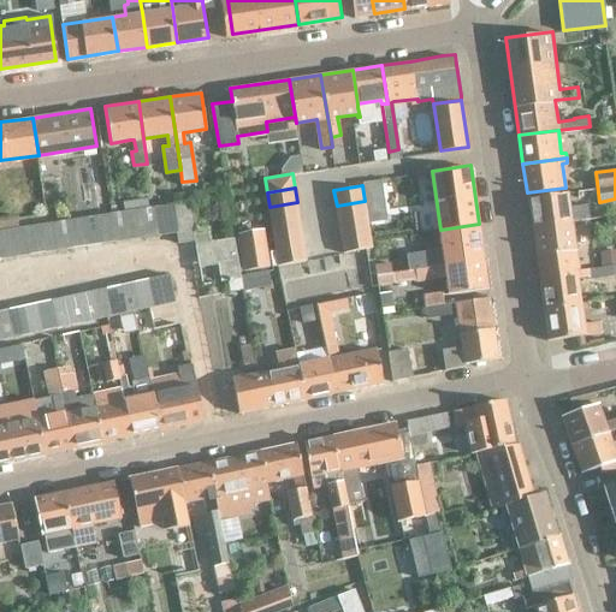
[(532,226),(581,219),(580,208),(569,211),(567,191),(527,197),(532,226)]
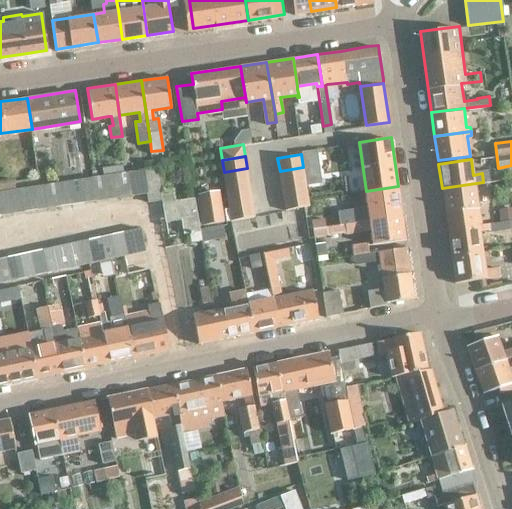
[(148,203),(164,200),(167,219),(182,217),(184,231),(199,228),(194,197),(174,200),(173,188),(163,190),(160,165),(143,168),(147,191),(148,203)]
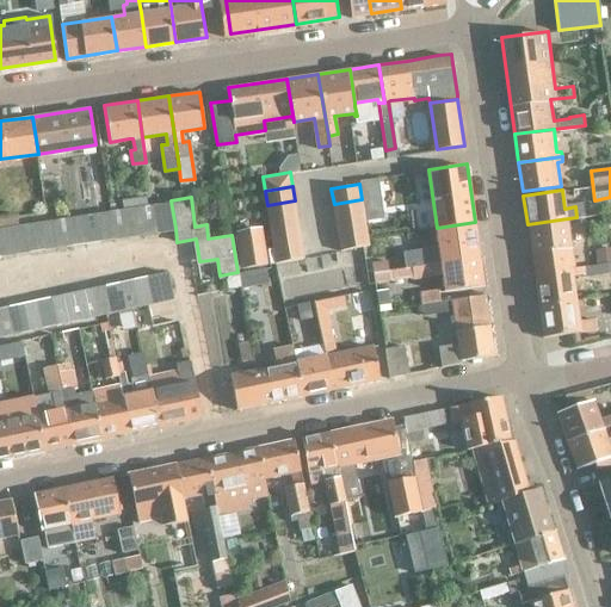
[(337,220),(364,215),(362,199),(334,204),(337,220)]
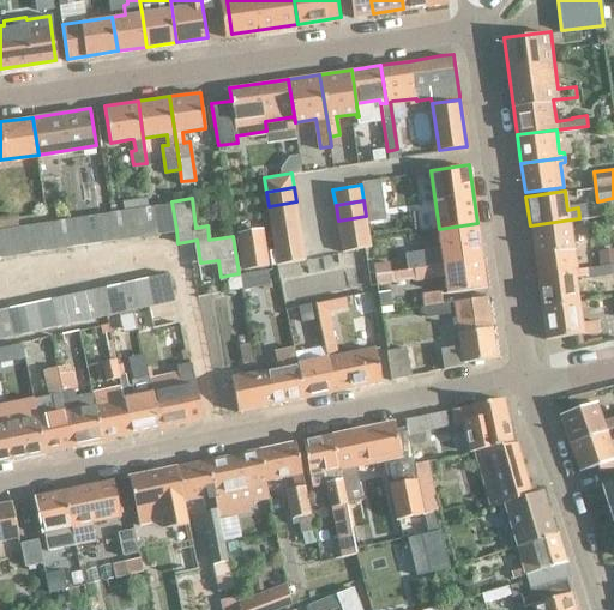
[(172,201),(155,204),(158,231),(176,229),(172,201)]
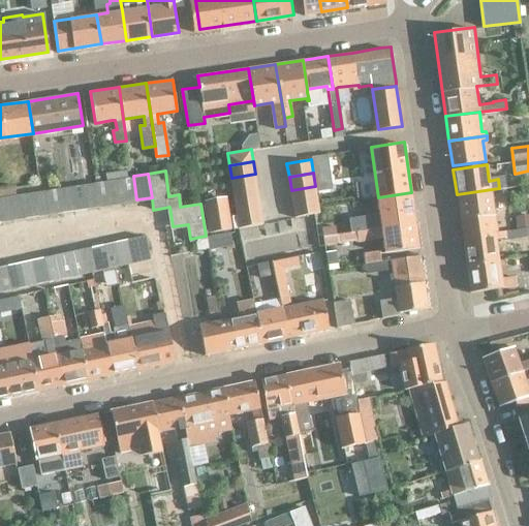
[(255,174),(231,178),(234,190),(257,186),(255,174)]
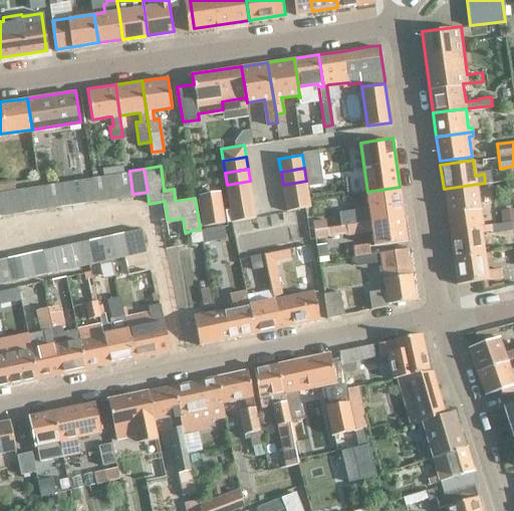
[(133,194),(130,171),(117,173),(121,196),(133,194)]
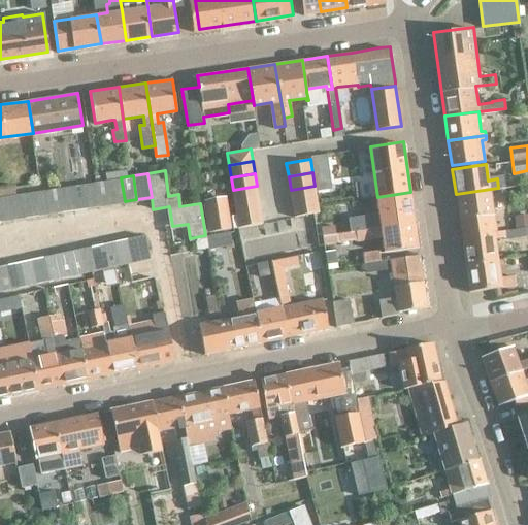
[(121,177),(97,181),(101,204),(125,201),(121,177)]
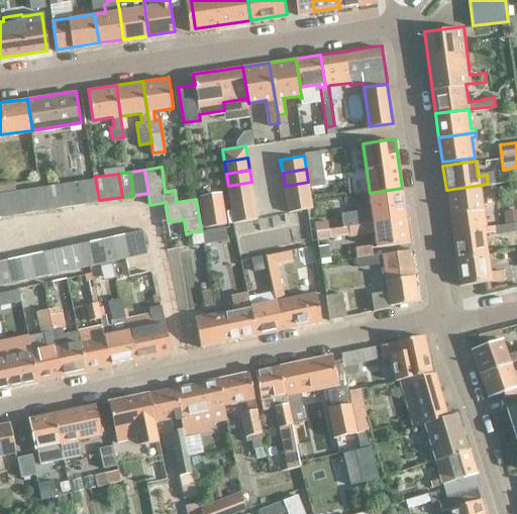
[(95,177),(82,179),(86,202),(99,200),(95,177)]
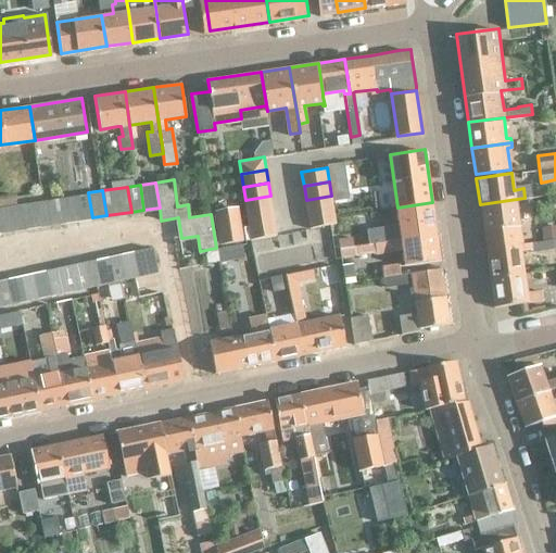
[(92,217),(88,192),(76,195),(79,220),(92,217)]
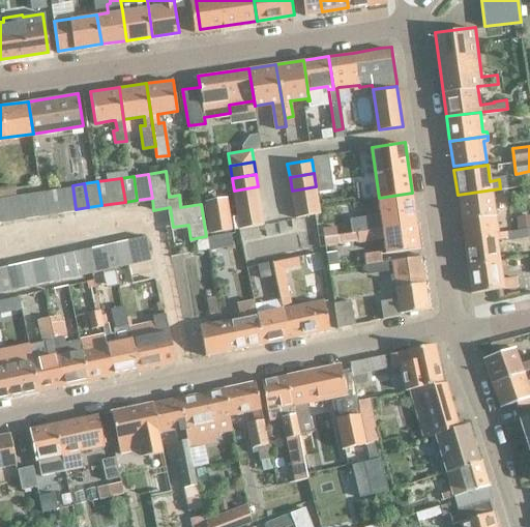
[(72,185),(61,187),(64,211),(76,209),(72,185)]
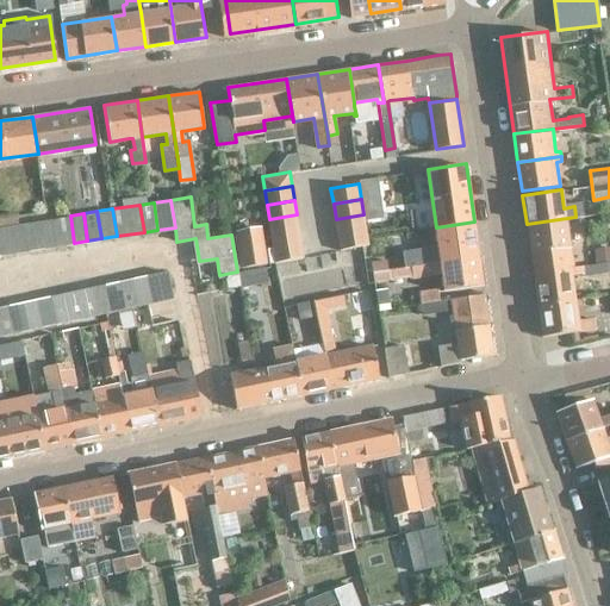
[(272,233),(299,229),(297,214),(269,219),(272,233)]
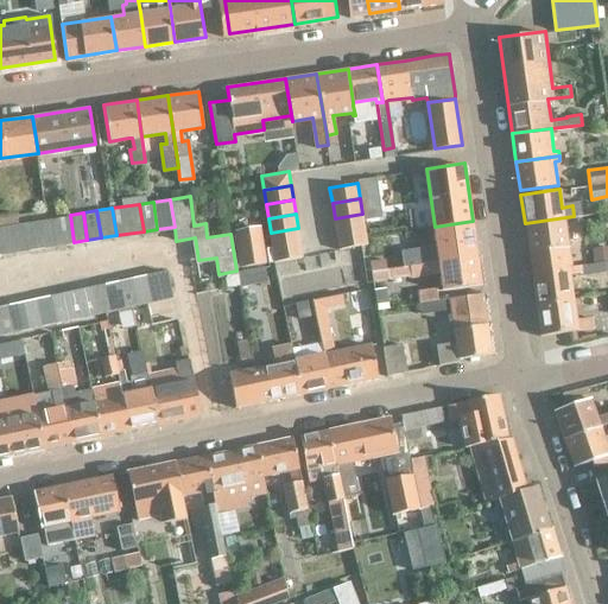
[(362,214),(335,218),(337,234),(365,229),(362,214)]
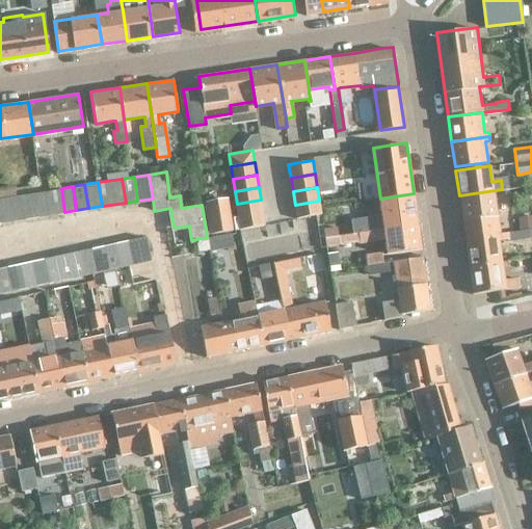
[(64,212),(61,188),(48,190),(52,214),(64,212)]
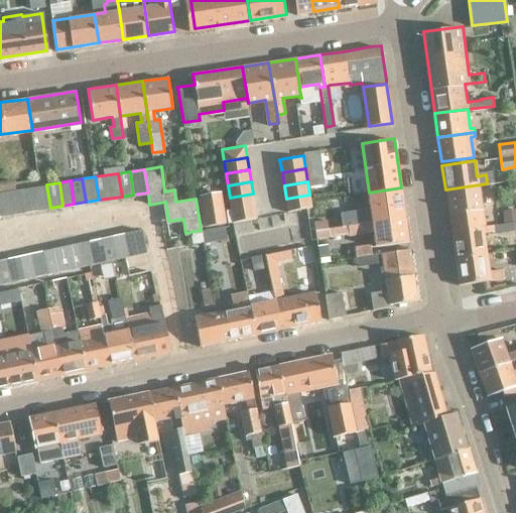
[(487,183),(445,189),(450,230),(484,226),(479,191),(484,191),(484,188),(488,187),(487,183)]
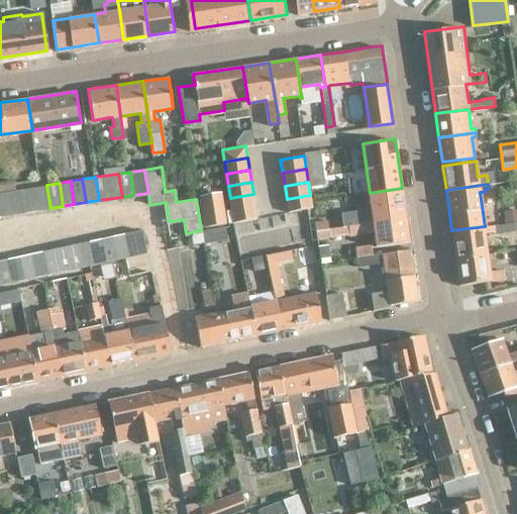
[(46,185),(34,187),(38,210),(50,208),(46,185)]
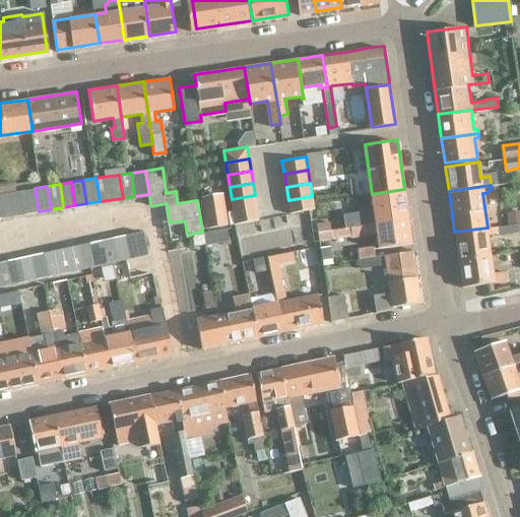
[(39,211),(35,188),(22,190),(26,213),(39,211)]
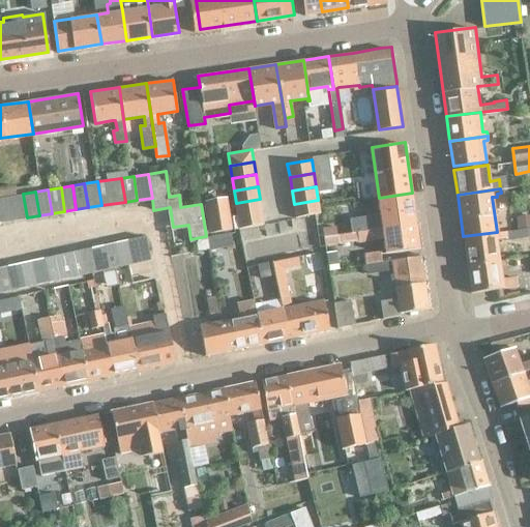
[(412,193),(379,198),(381,212),(350,216),(352,230),(355,230),(357,230),(416,222),(412,193)]
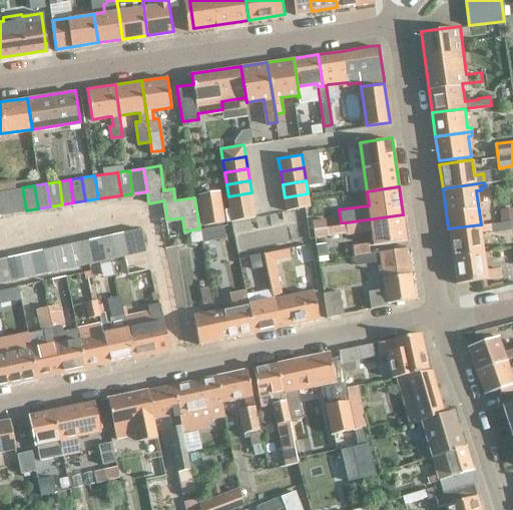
[(22,187),(11,188),(15,211),(26,210),(22,187)]
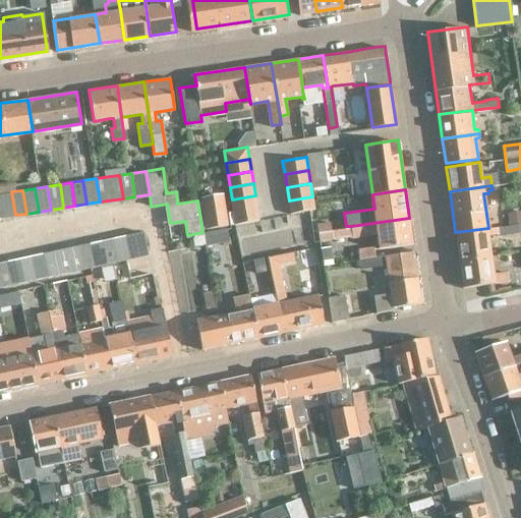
[(15,215),(11,191),(0,193),(0,200),(3,217),(15,215)]
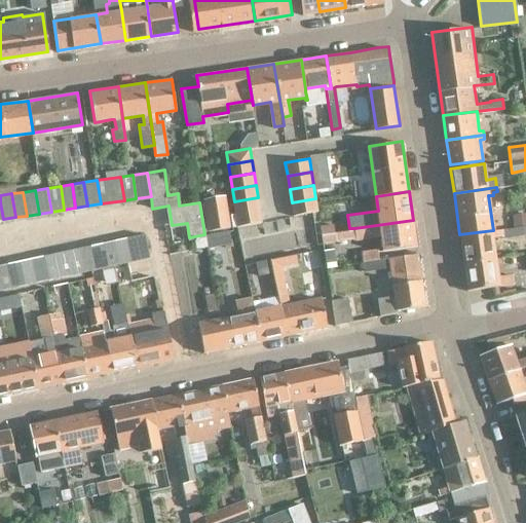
[(204,198),(210,229),(229,226),(224,195),(204,198)]
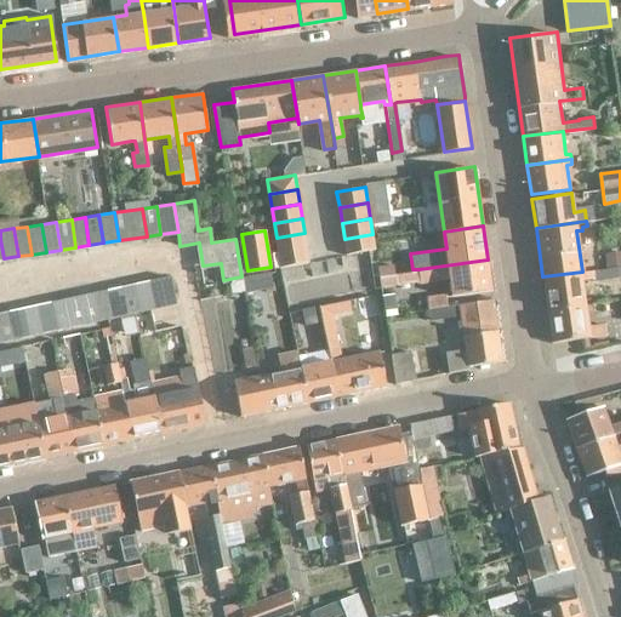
[(279,251),(307,246),(305,233),(277,238),(279,251)]
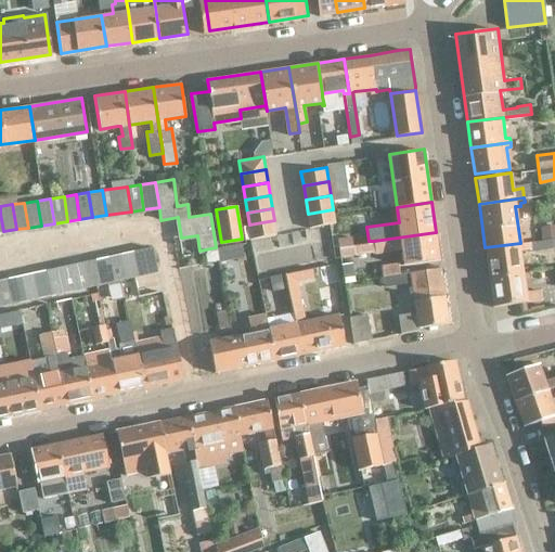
[(333,209),(308,214),(310,227),(336,222),(333,209)]
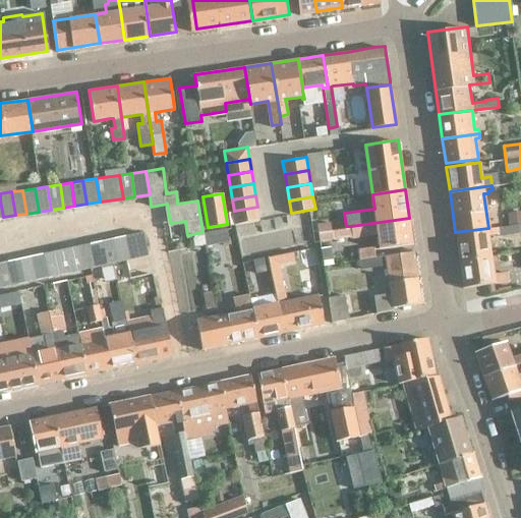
[(234,211),(229,212),(231,224),(259,220),(257,207),(234,211)]
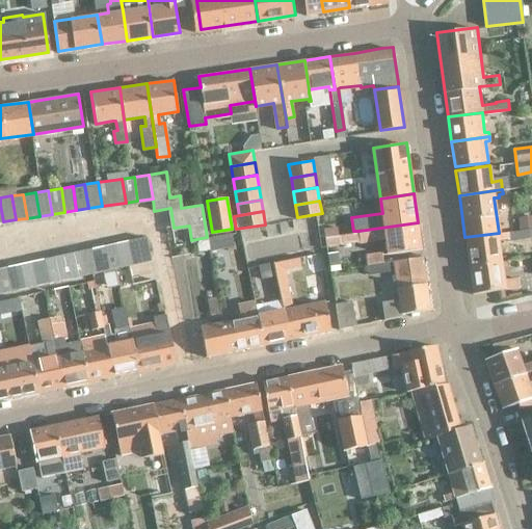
[(418,222),(358,231),(361,240),(386,237),(388,252),(422,247),(418,222)]
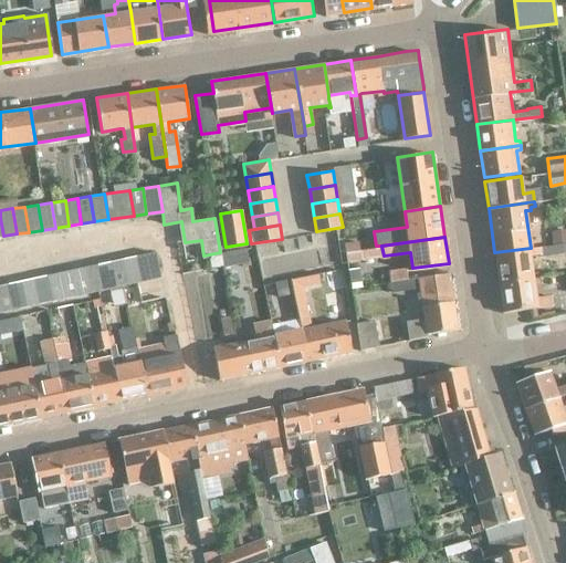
[(347,250),(360,248),(359,240),(346,241),(347,250)]
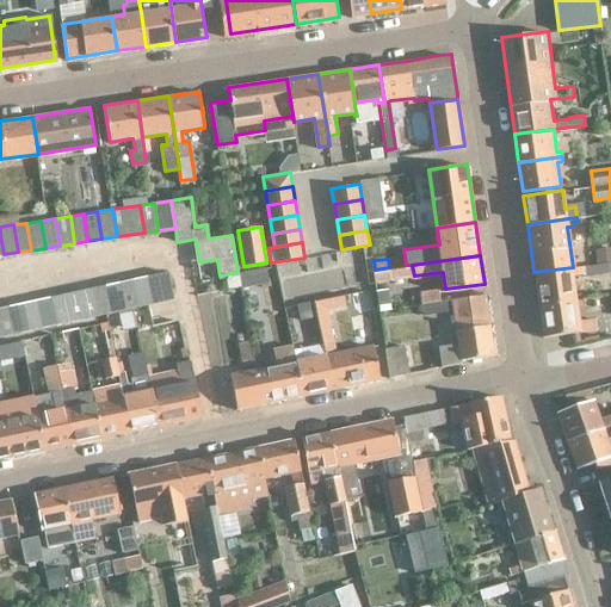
[(406,265),(389,267),(375,270),(376,279),(411,274),(409,265),(406,265)]
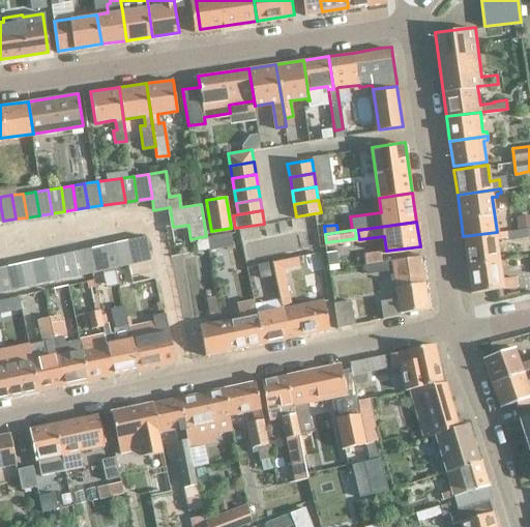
[(497,232),(463,236),(467,265),(499,260),(496,239),(506,237),(505,231),(497,232)]
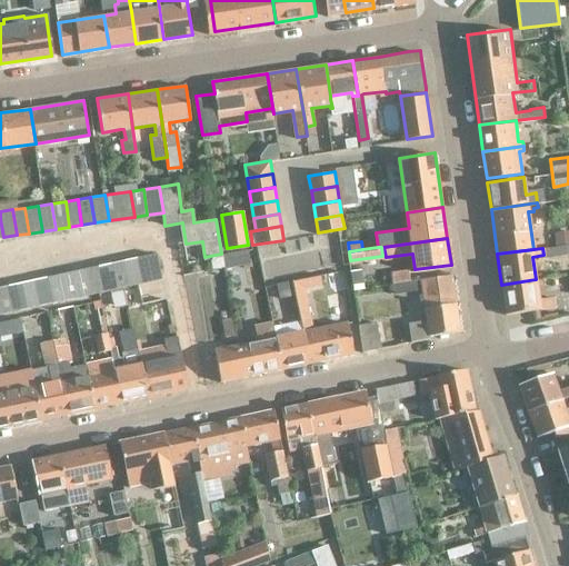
[(159,251),(138,256),(143,281),(165,277),(159,251)]
